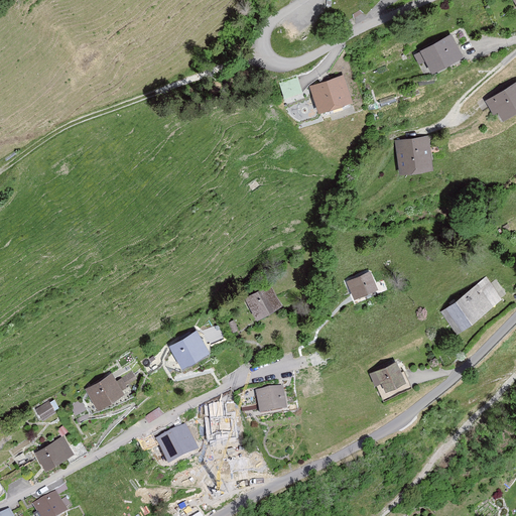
[(461,60),(452,38),(412,55),(417,67),(423,63),(429,75),(461,60)]
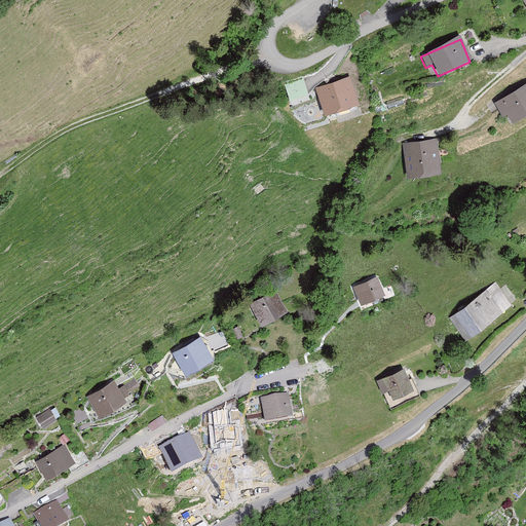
[(349,76),(314,88),(325,116),(360,104),(349,76)]
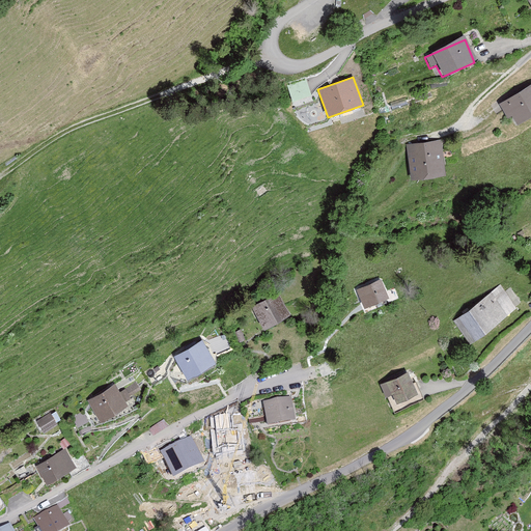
[(306,79),(286,85),(294,106),(312,100),(306,79)]
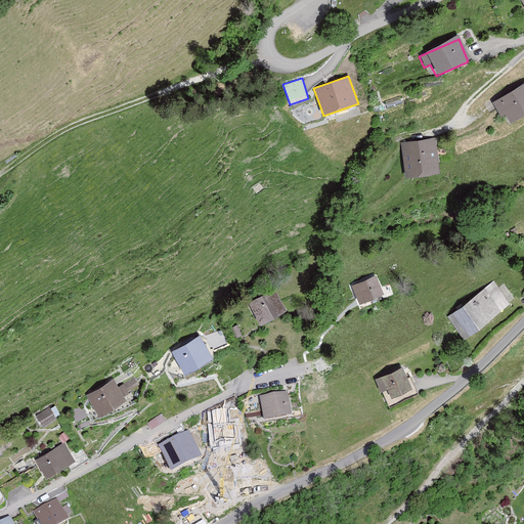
[(523,115),(523,87),(491,104),(499,119),(503,117),(507,124),(523,115)]
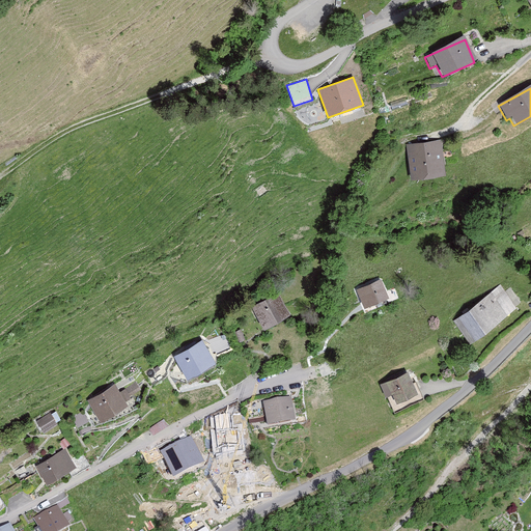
[(445,179),(440,142),(406,148),(412,185),(445,179)]
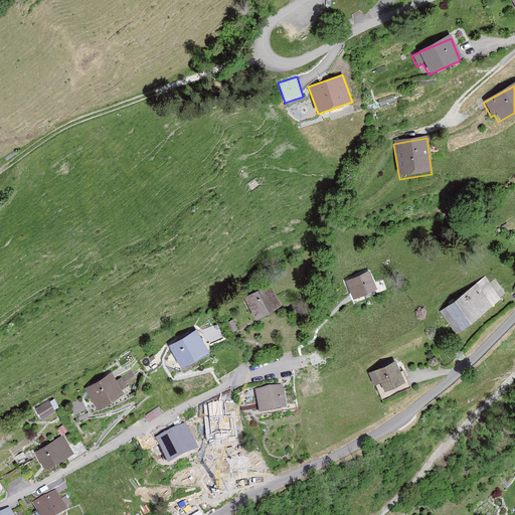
[(375,287),(367,271),(344,281),(352,298),(375,287)]
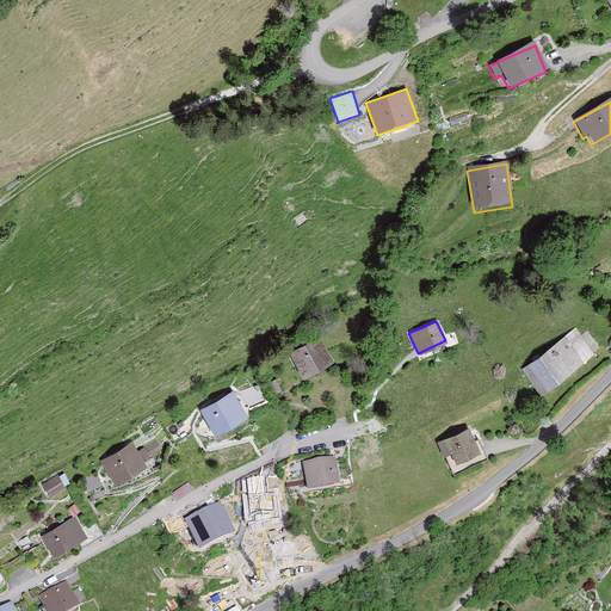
[(575,328),(522,369),(539,393),(593,353),(575,328)]
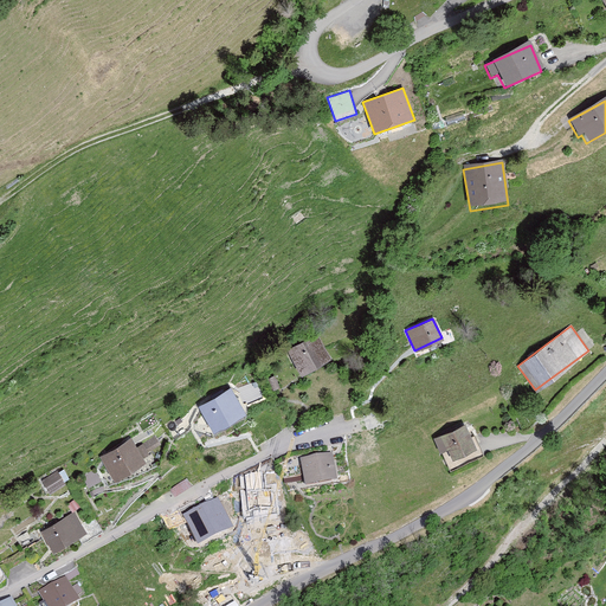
[(328,358),(314,334),(285,352),(298,375),(328,358)]
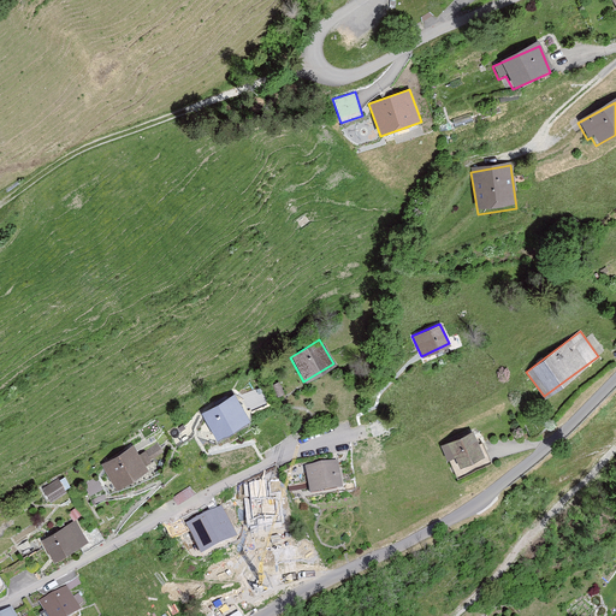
[(252,424),(236,396),(202,414),(219,443),(252,424)]
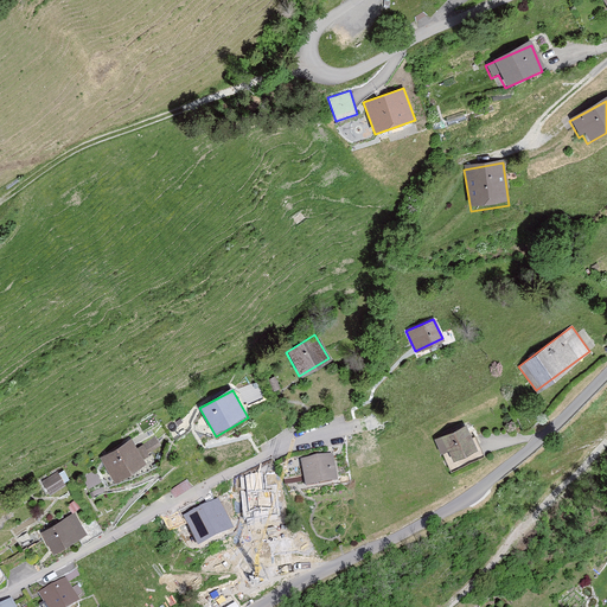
[(474,448),(465,426),(433,439),(439,453),(447,449),(451,459),(474,448)]
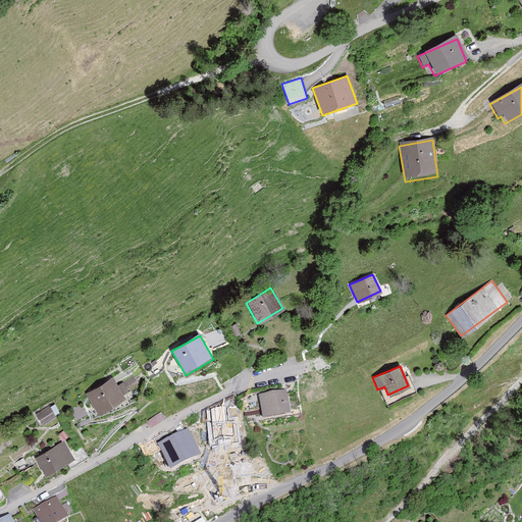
[(124,399),(109,377),(83,395),(98,417),(124,399)]
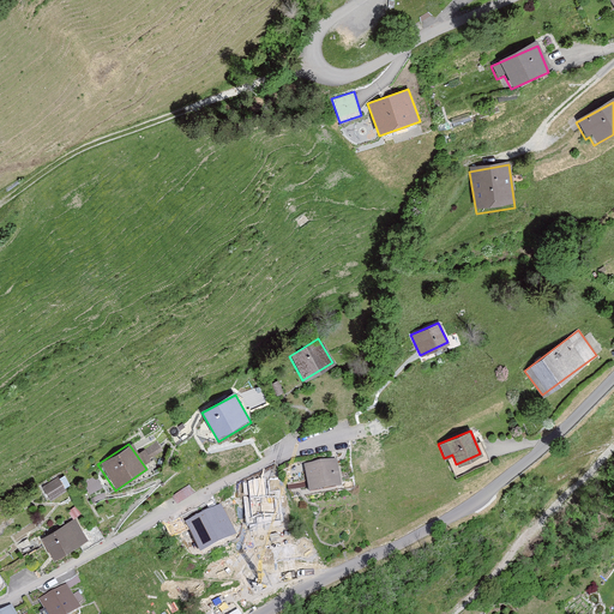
[(339,489),(333,461),(302,467),(308,495),(339,489)]
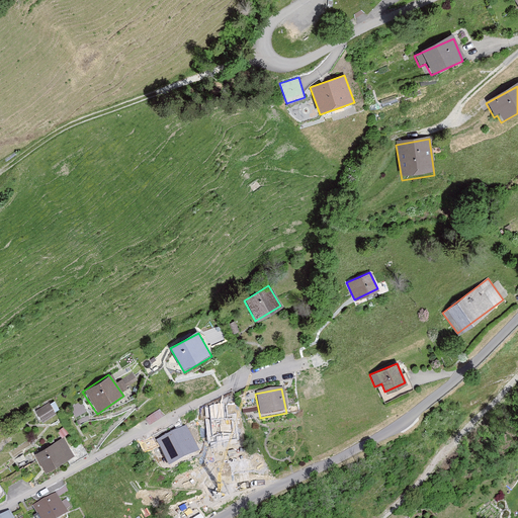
[(54,413),(48,404),(35,412),(40,420),(54,413)]
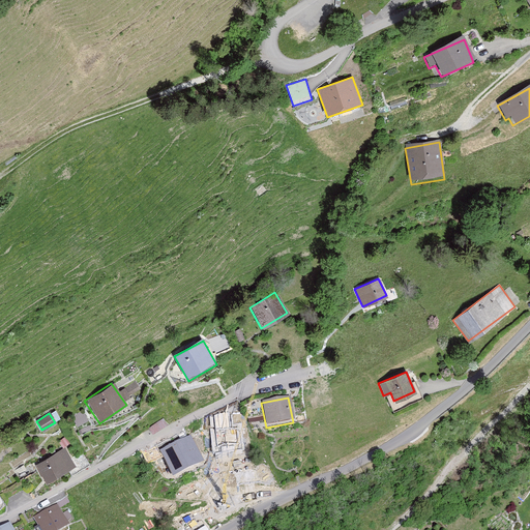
[(203,459),(193,436),(163,450),(173,473),(203,459)]
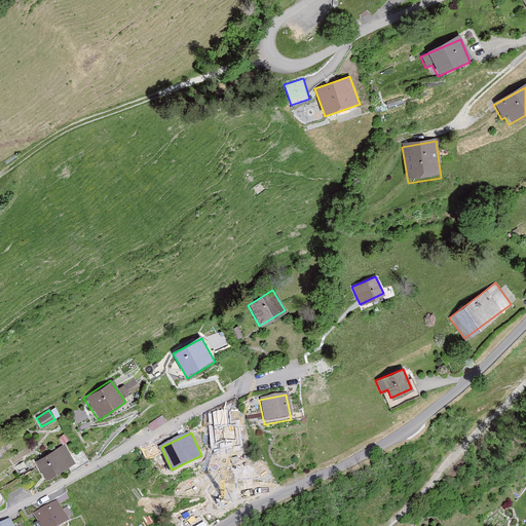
[(75,464),(64,445),(35,461),(47,482),(75,464)]
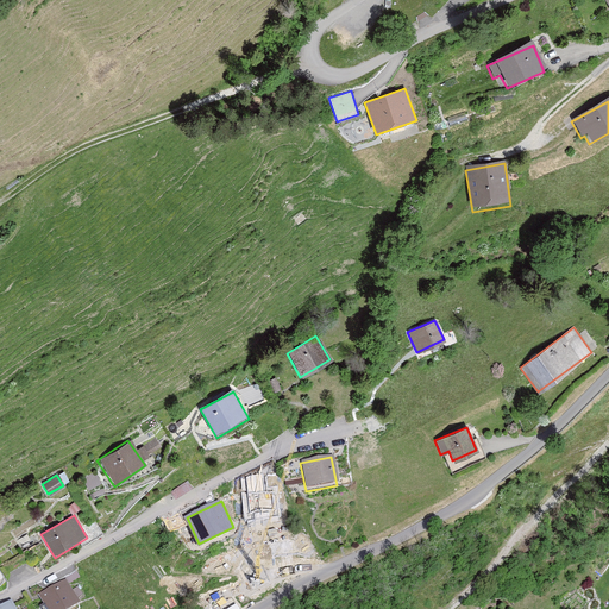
[(67,608),(79,603),(66,579),(42,594),(50,608),(67,608)]
